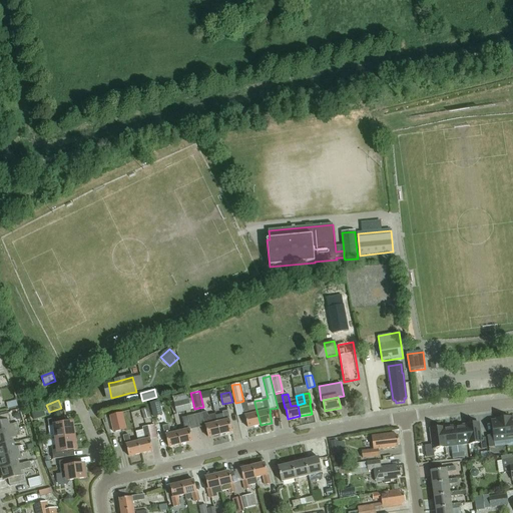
[(189,400),(175,404),(177,414),(192,410),(194,409),(192,400),(189,400)]
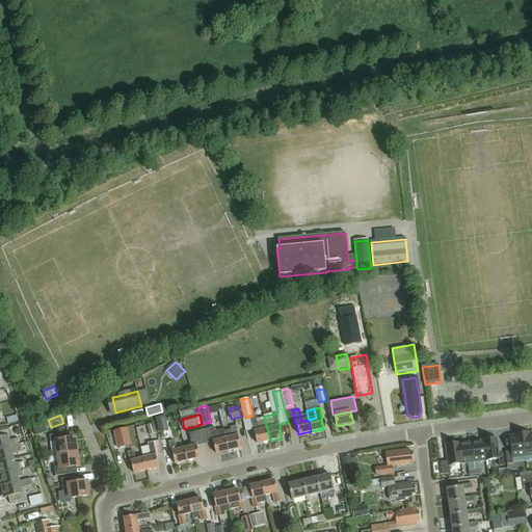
[(164,416),(155,419),(159,433),(168,431),(164,416)]
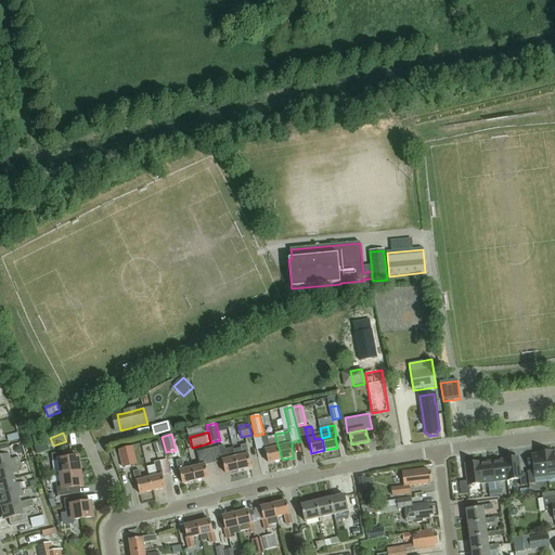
[(261,437),(263,448),(265,451),(266,451),(268,463),(282,460),(279,448),(275,436),(268,438),(268,436),(261,437)]
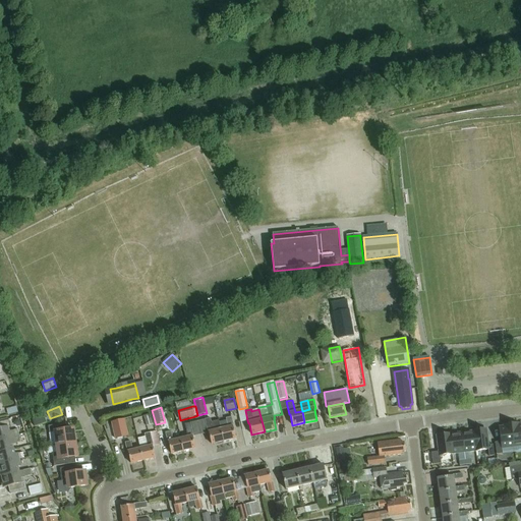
[(150,414),(143,416),(147,426),(153,424),(150,414)]
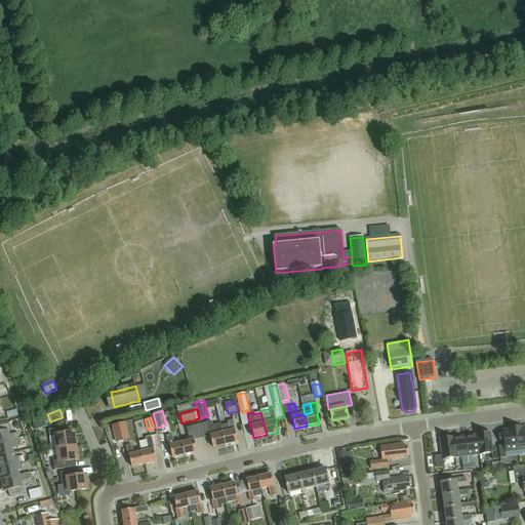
[(35,431),(47,427),(44,418),(33,422),(35,431)]
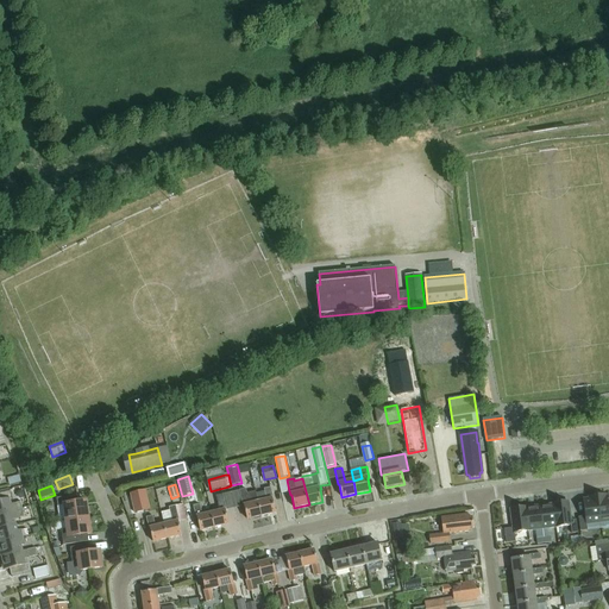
[(258,502),(262,516),(276,513),(272,500),(274,500),(271,488),(264,490),(267,501),(258,502)]
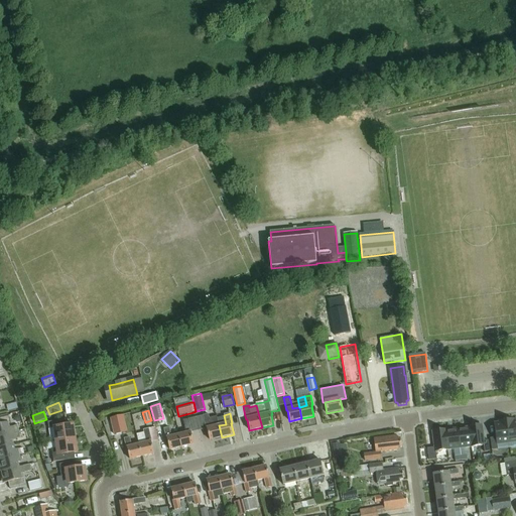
[(222,437),(219,425),(217,417),(210,418),(209,414),(203,416),(207,429),(210,440),(222,437)]
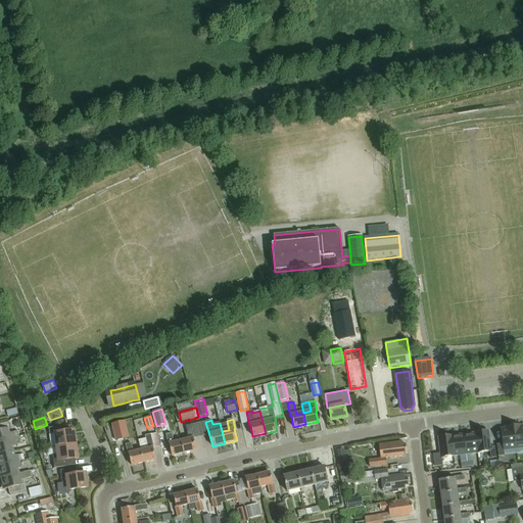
[(0,442),(19,438),(17,431),(9,433),(8,429),(10,428),(8,421),(0,422),(0,442)]
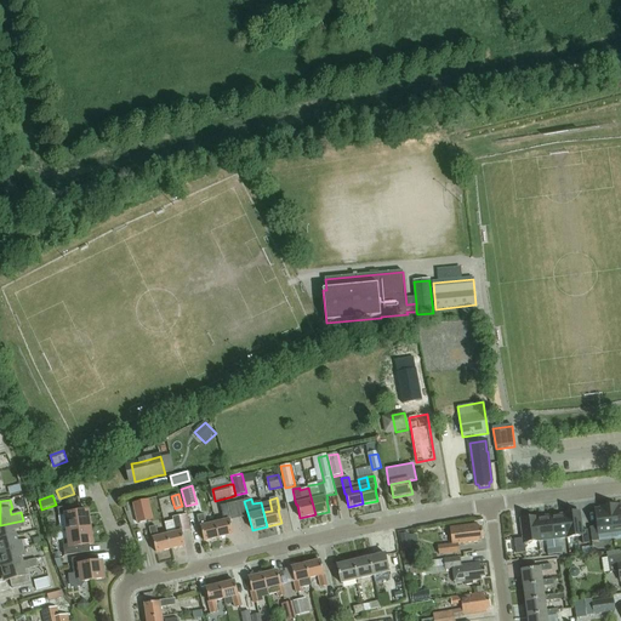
[(149,500),(132,503),(137,524),(154,520),(149,500)]
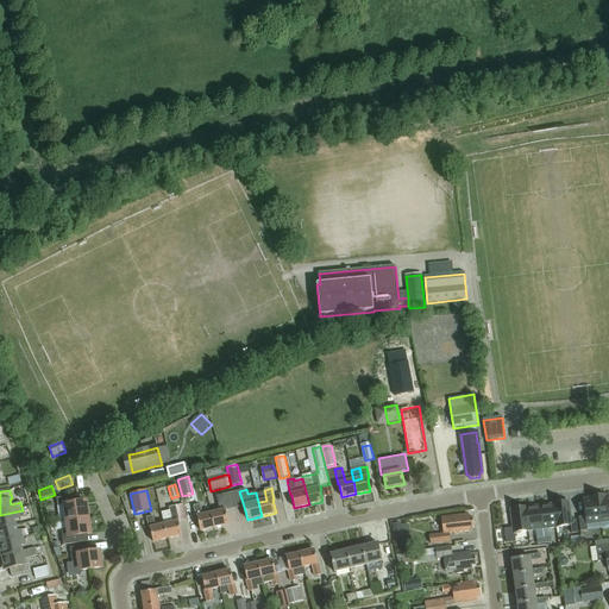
[(220,512),(212,514),(215,528),(228,525),(226,512),(227,512),(224,495),(217,497),(220,512)]
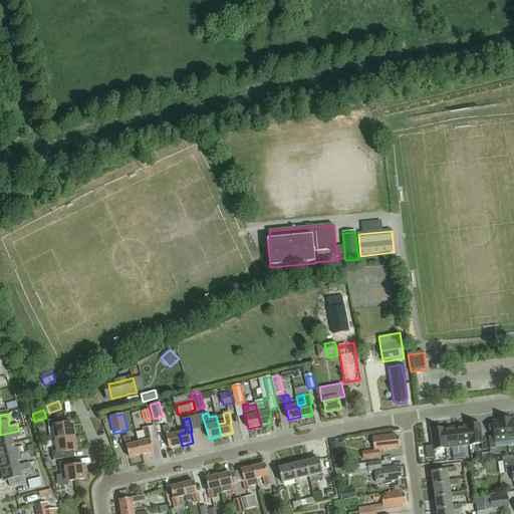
[(504,419),(507,438),(513,437),(513,419),(511,420),(511,418),(504,419)]
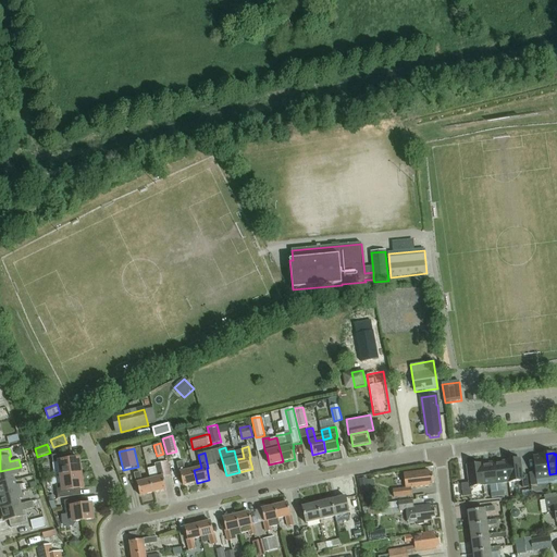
[(73,460),(72,454),(52,456),(53,463),(59,462),(61,477),(82,473),(79,459),(73,460)]
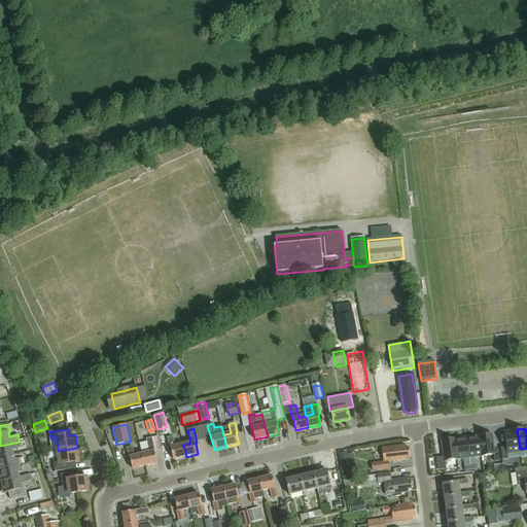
[(520,449),(517,429),(510,430),(511,432),(504,432),(506,448),(500,449),(502,459),(508,459),(507,451),(520,449)]
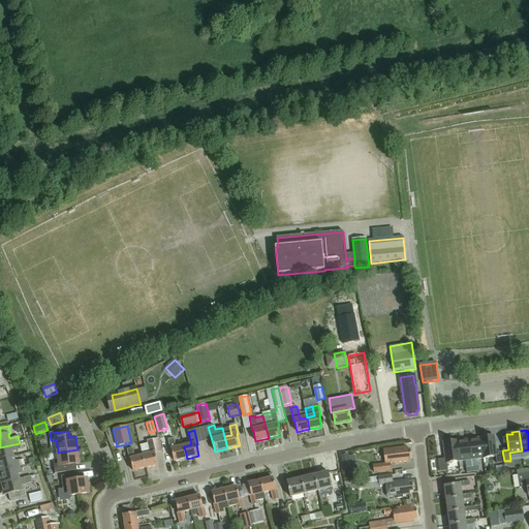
[(480,437),(484,458),(496,457),(496,463),(502,463),(500,452),(495,452),(493,436),(480,437)]
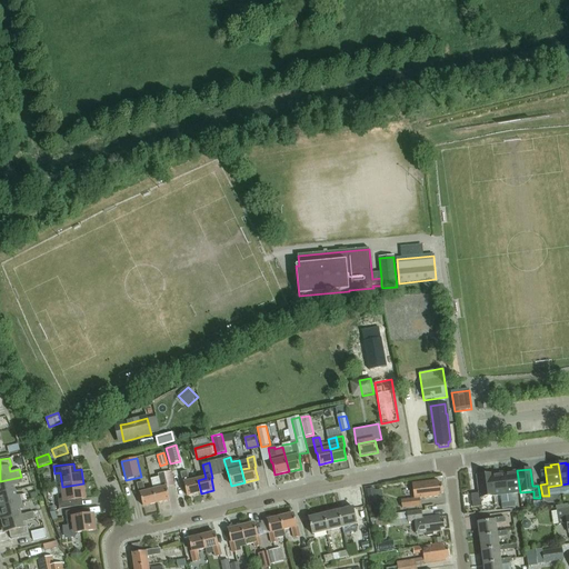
[(517,470),(503,472),(507,495),(520,492),(517,470)]
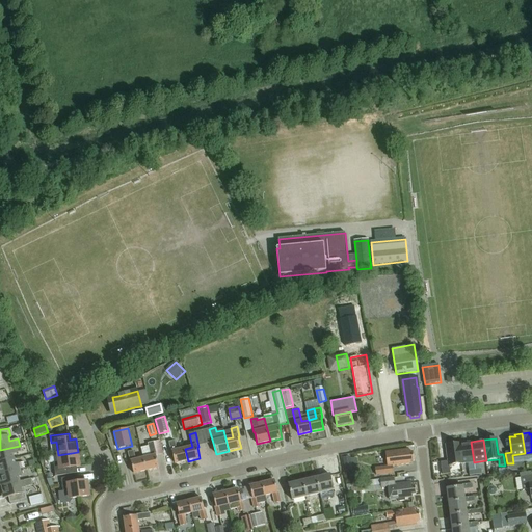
[(175,442),(168,443),(171,452),(173,452),(175,463),(188,461),(185,449),(178,451),(175,442)]
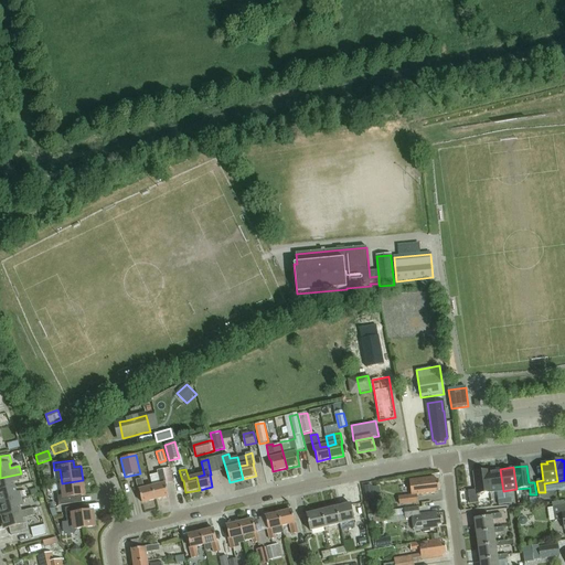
[(488,471),(490,492),(503,491),(500,469),(488,471)]
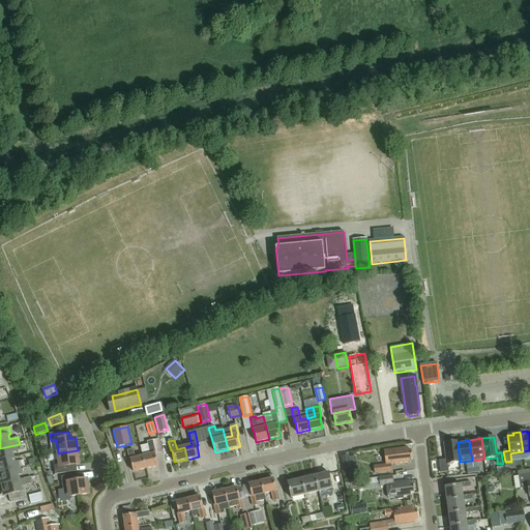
[(150,455),(143,458),(146,469),(158,466),(155,455),(156,455),(153,441),(147,442),(148,444),(150,455)]
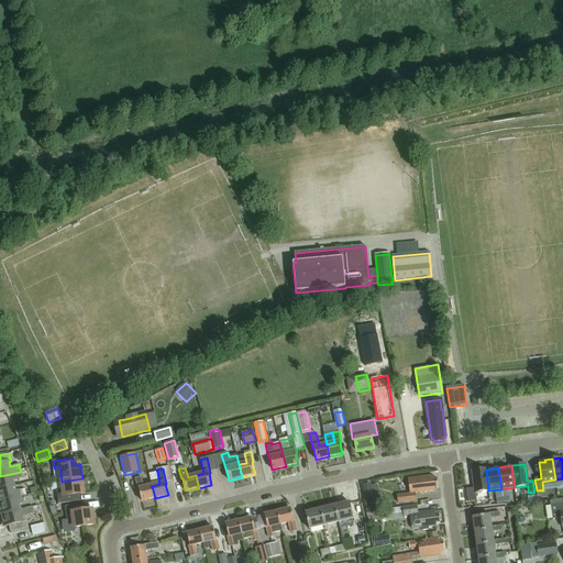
[(488,490),(486,470),(473,471),(475,488),(466,489),(467,503),(476,500),(475,493),(488,490)]
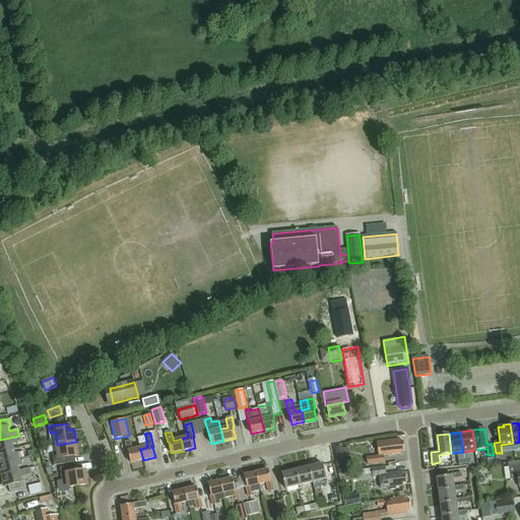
[(19,436),(0,440),(0,452),(14,449),(13,444),(21,442),(19,436)]
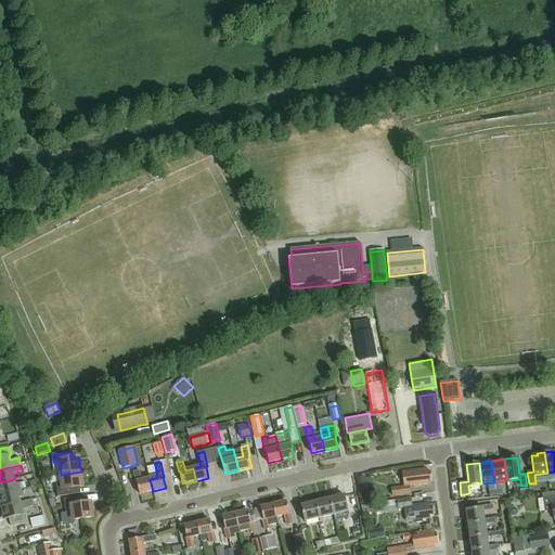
[(427,469),(402,472),(404,487),(392,489),(392,495),(411,494),(410,490),(410,487),(429,485),(429,481),(431,481),(430,472),(427,473),(427,469)]
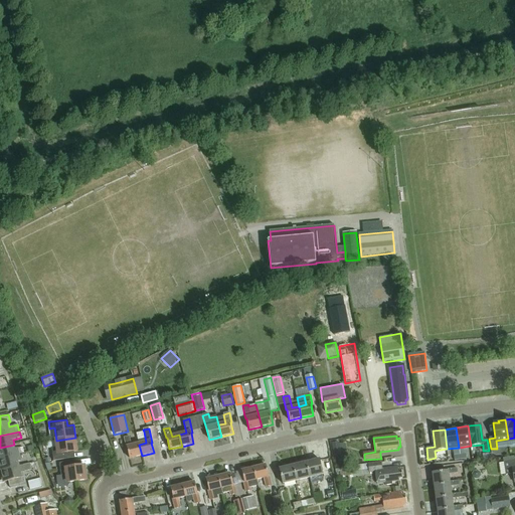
[(130,437),(124,439),(126,448),(127,448),(130,459),(142,456),(139,445),(132,446),(130,439),(130,437)]
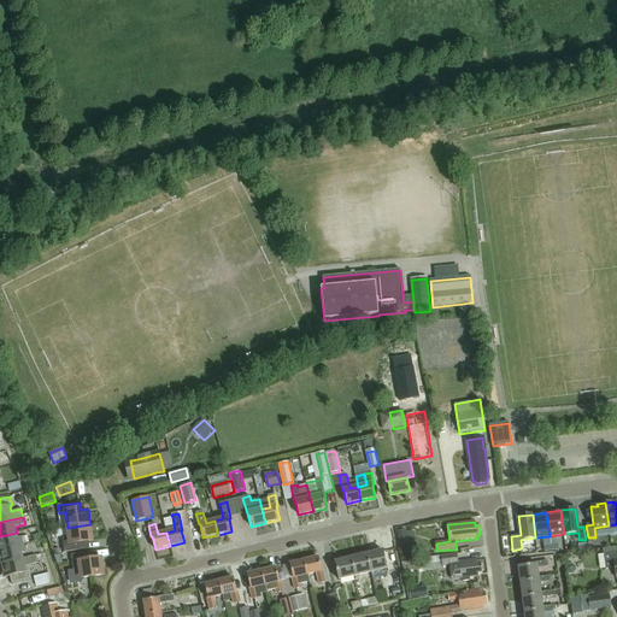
[(63,538),(64,553),(80,551),(78,544),(92,541),(90,524),(68,528),(69,536),(63,538)]
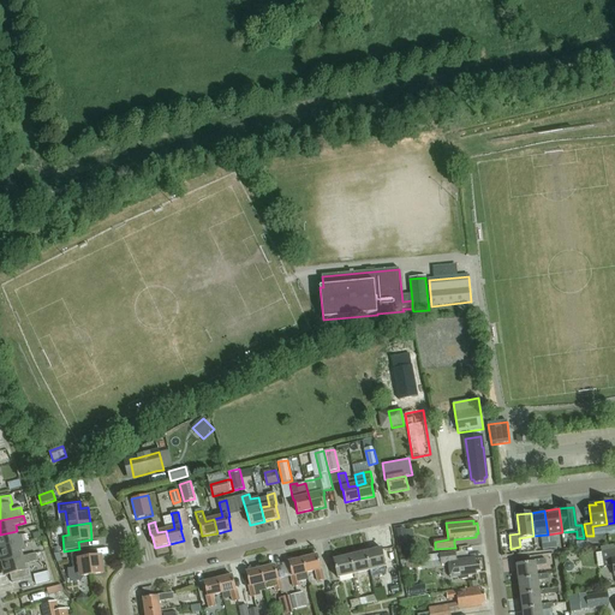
[(17,531),(0,535),(0,548),(24,543),(23,536),(22,535),(18,536),(17,531)]
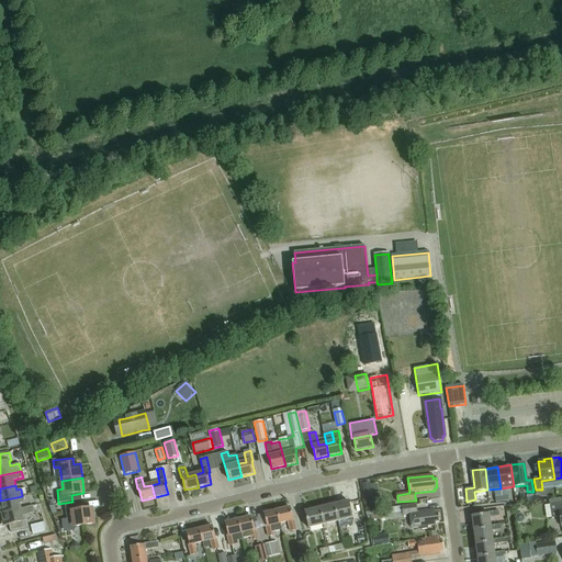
[(22,496),(0,501),(0,508),(1,514),(21,509),(20,504),(24,503),(22,496)]
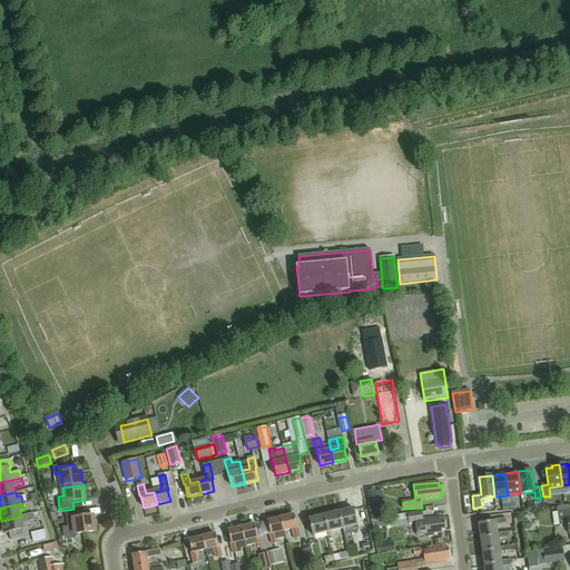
[(337,509),(338,512),(342,529),(357,526),(354,509),(344,510),(344,507),(337,509)]
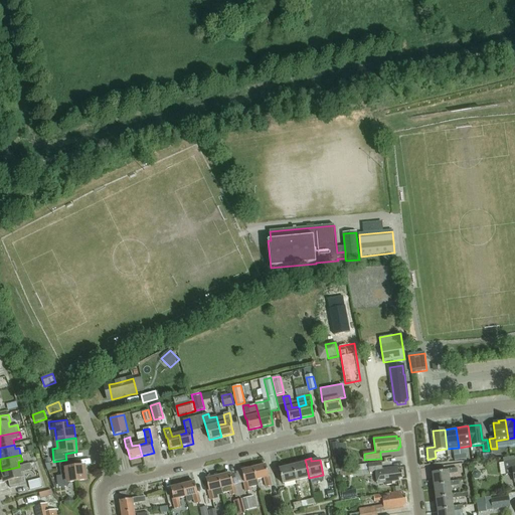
[(514,460),(514,461),(504,463),(506,475),(513,474),(514,482),(514,460)]
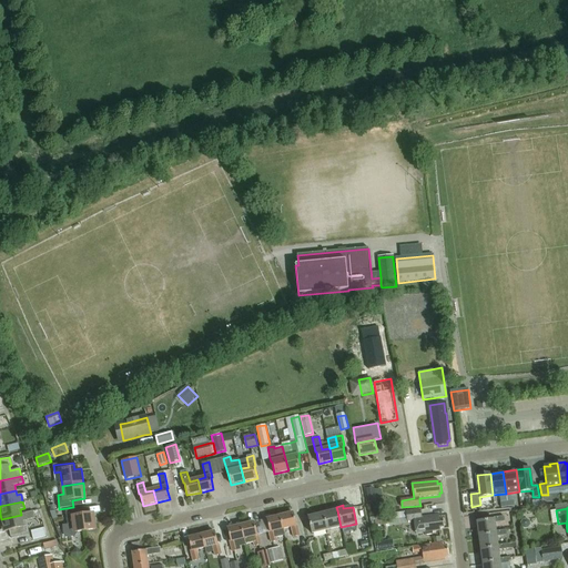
[(95,529),(93,515),(80,516),(80,509),(66,511),(68,526),(74,525),(75,533),(95,529)]
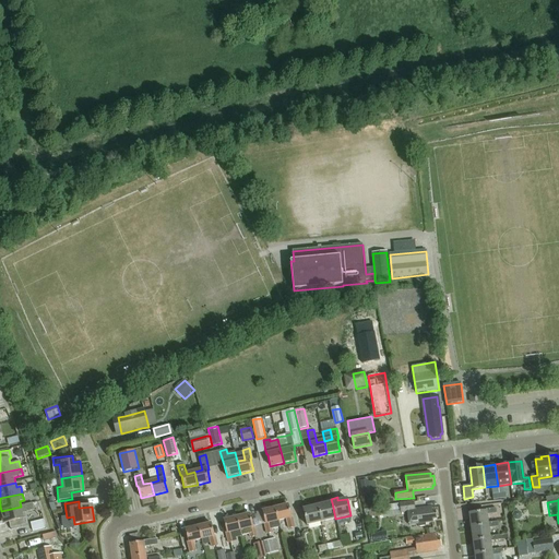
[(323,501),(317,502),(318,506),(321,523),(335,519),(332,502),(323,504),(323,501)]
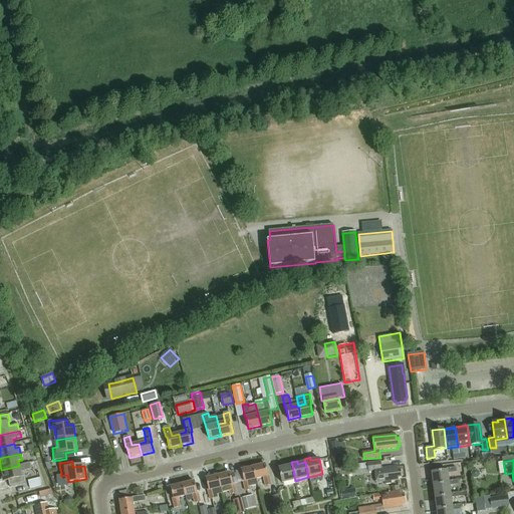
[(374,470),(376,483),(384,482),(384,485),(393,484),(392,482),(400,481),(400,479),(402,478),(401,469),(398,470),(398,466),(381,468),(380,462),(368,464),(368,463),(353,465),(354,471),(369,469),(369,471),(374,470)]
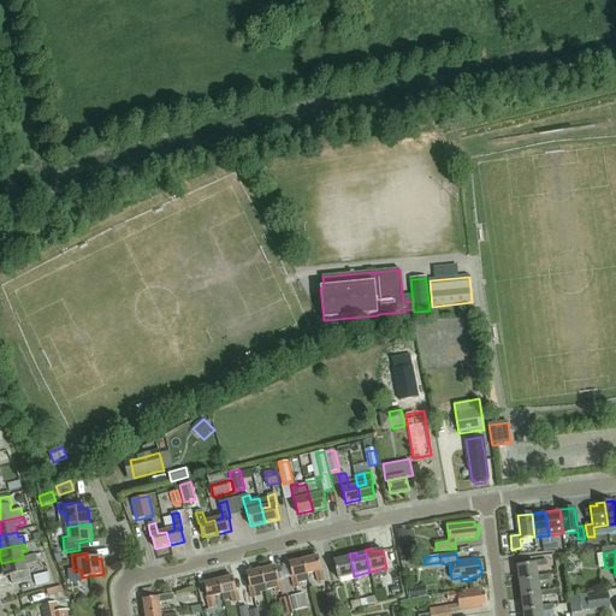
[(23,558),(1,563),(5,578),(11,575),(12,584),(31,580),(29,570),(27,572),(25,566),(39,563),(36,555),(23,558)]
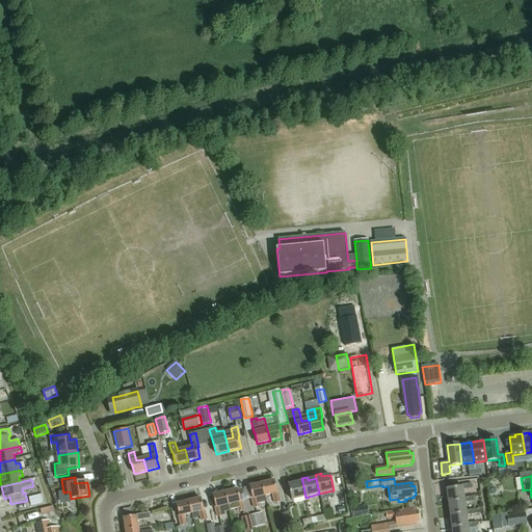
[(274,480),(262,483),(265,496),(273,494),(275,503),(281,502),(278,493),(277,493),(274,480)]
